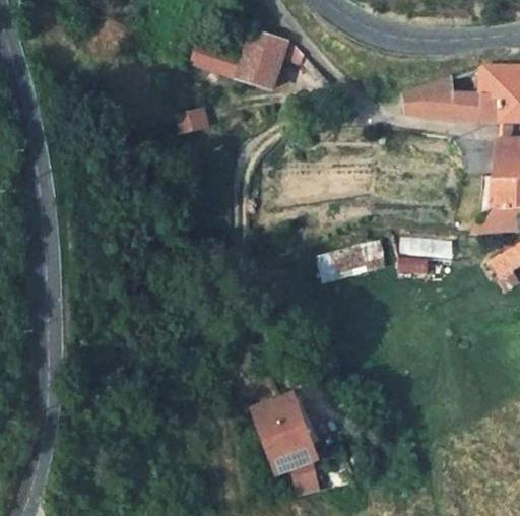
[(196,44),(190,64),(270,86),(282,62),(300,65),(304,55),(294,44),(251,31),(241,58),(196,44)]
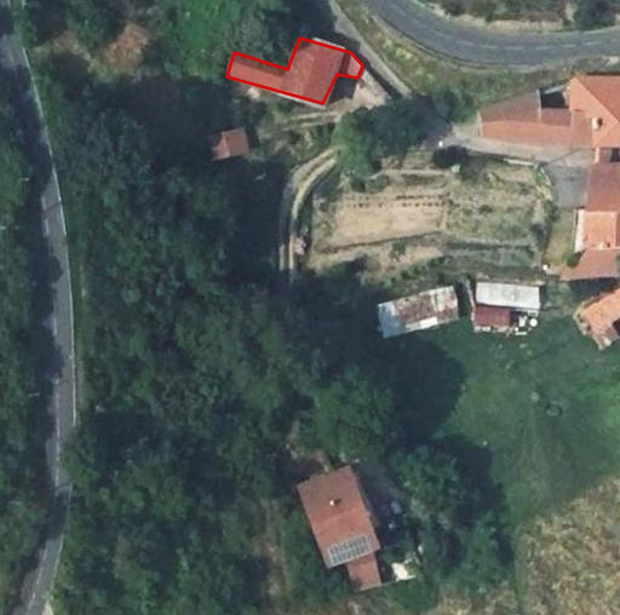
[(619,70),(583,75),(486,107),(486,139),(566,148),(619,149),(619,70)]
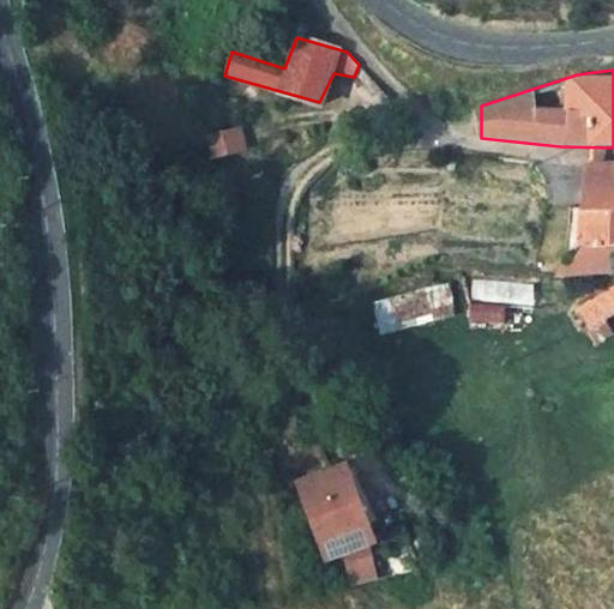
[(204,139),(211,158),(239,148),(233,130),(204,139)]
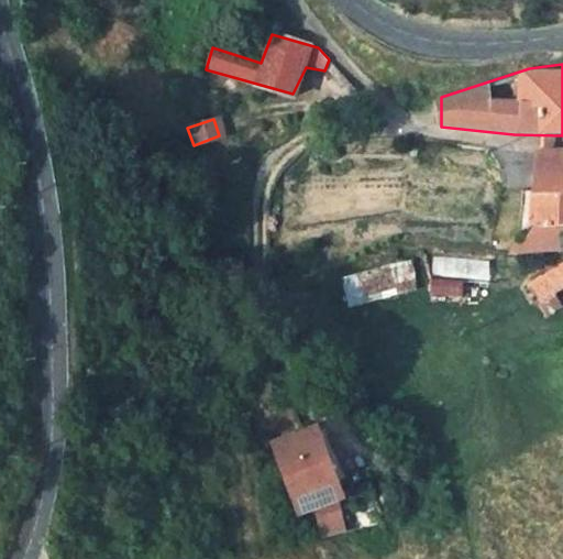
[(562,154),(541,156),(537,196),(562,195),(562,154)]
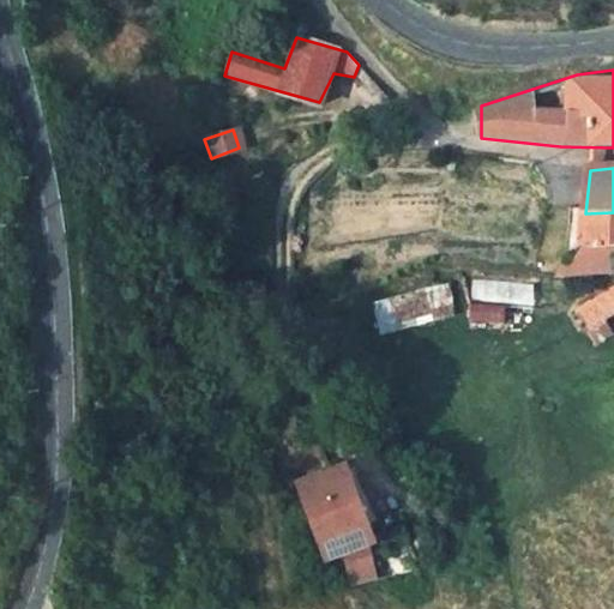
[(613,212),(585,213),(582,246),(587,248),(571,276),(613,267),(613,212)]
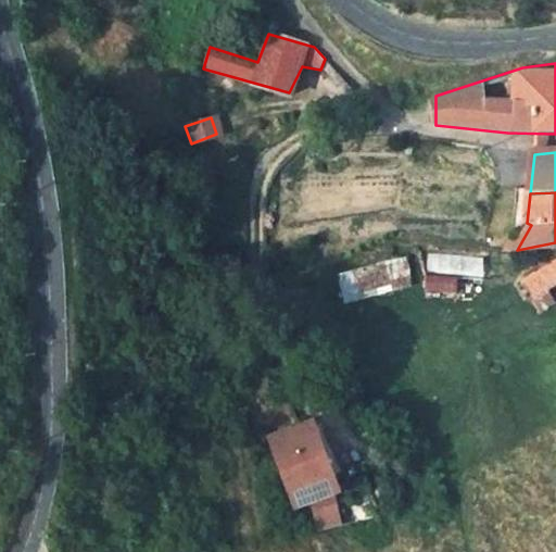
[(483,256),(430,253),(428,271),(482,276),(483,256)]
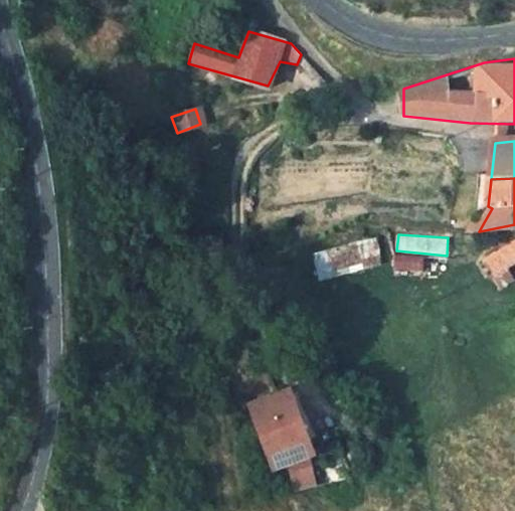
[(514,238),(487,253),(497,272),(514,262),(514,238)]
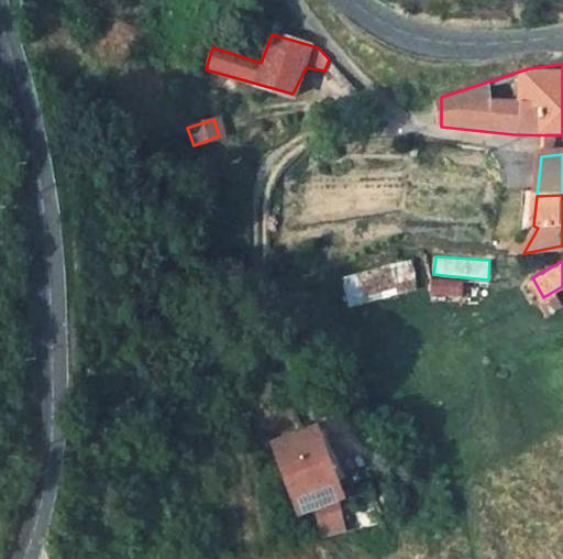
[(411,262),(344,278),(352,306),(418,289),(411,262)]
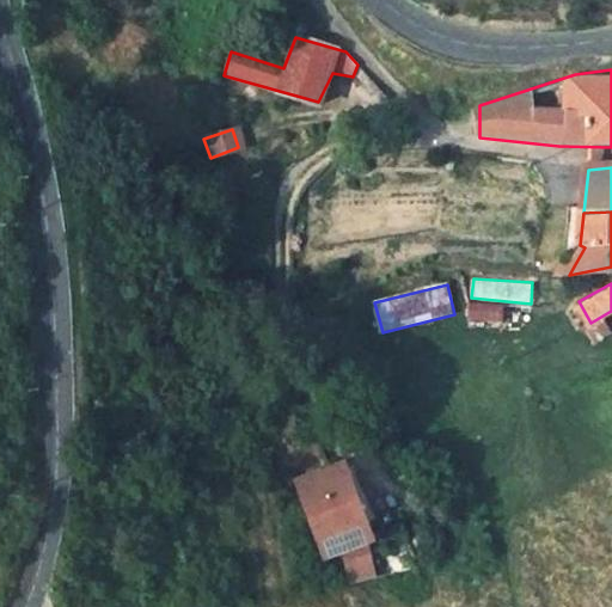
[(347,584),(369,580),(361,543),(371,540),(361,501),(363,500),(348,465),(320,473),(338,517),(347,584)]
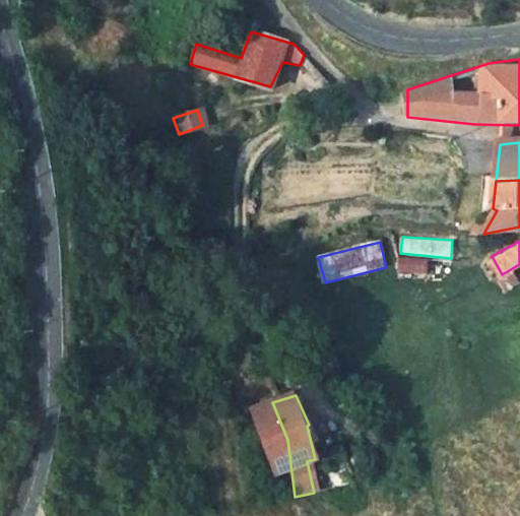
[(331,488),(352,484),(344,451),(323,456),(331,488)]
